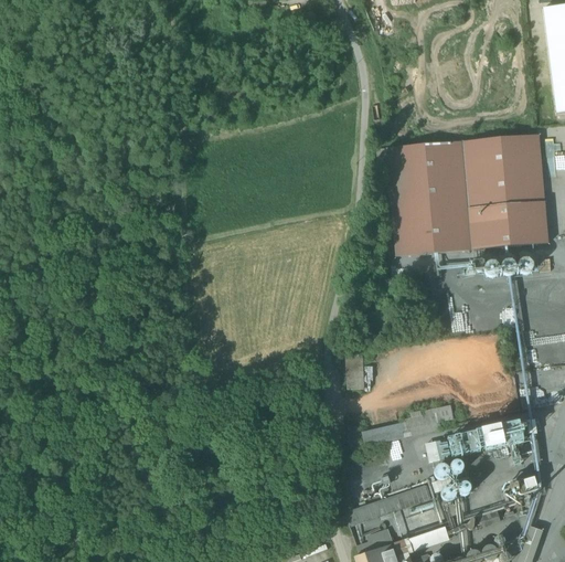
[(564,3),(543,7),(556,112),(564,110),(564,3)]
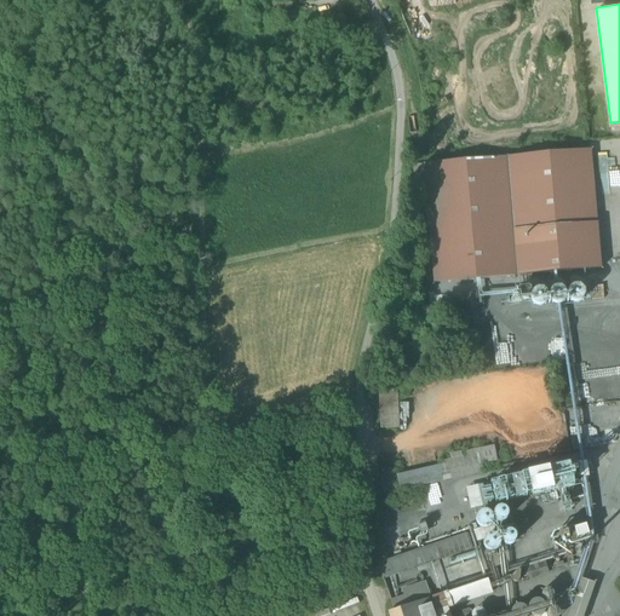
[(590,147),(424,161),(431,246),(434,280),(601,265),(590,147)]
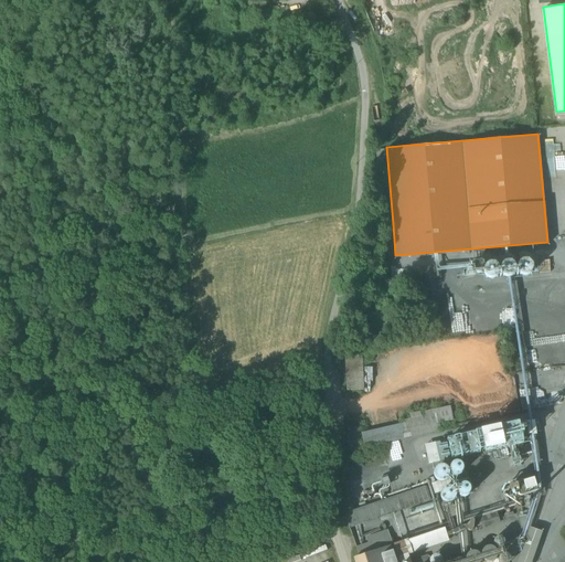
[(345,358),(347,388),(363,388),(362,357),(345,358)]
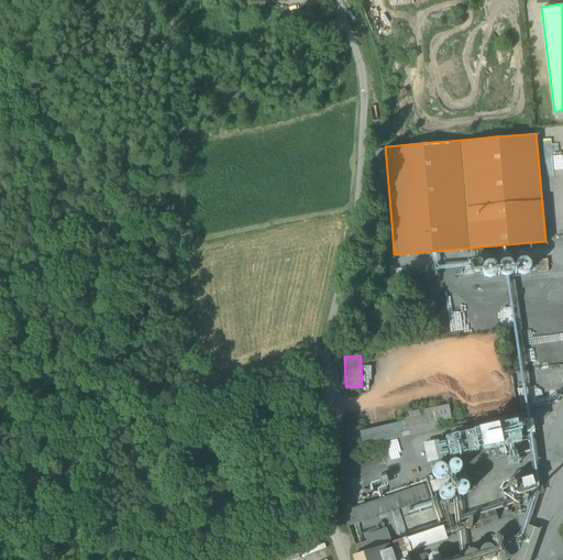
[(401,416),(403,421),(404,425),(438,417),(439,417),(437,408),(401,416)]
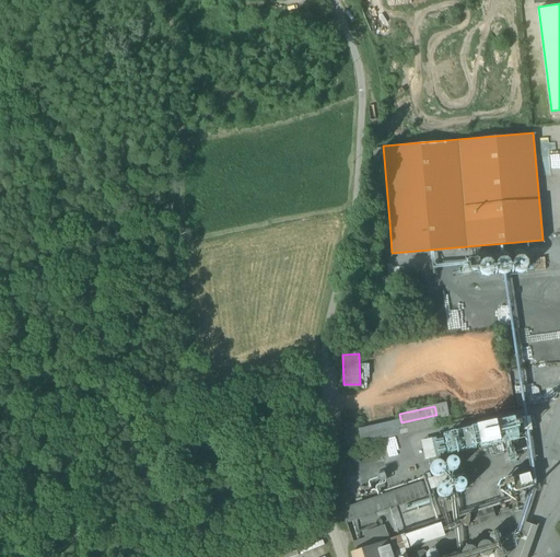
[(438,424),(435,415),(401,422),(400,419),(358,426),(359,429),(361,441),(438,424)]
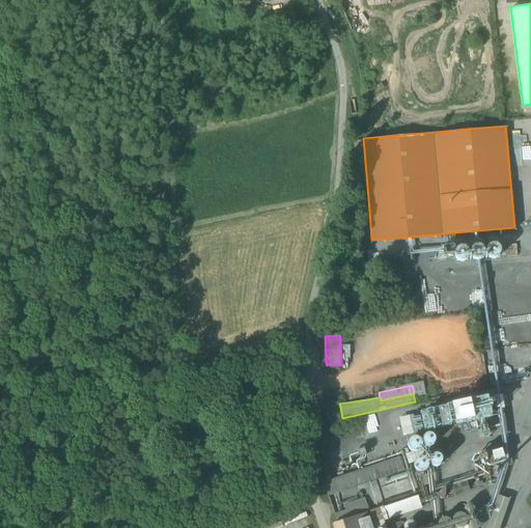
[(327,398),(328,413),(338,410),(338,404),(338,398),(327,398)]
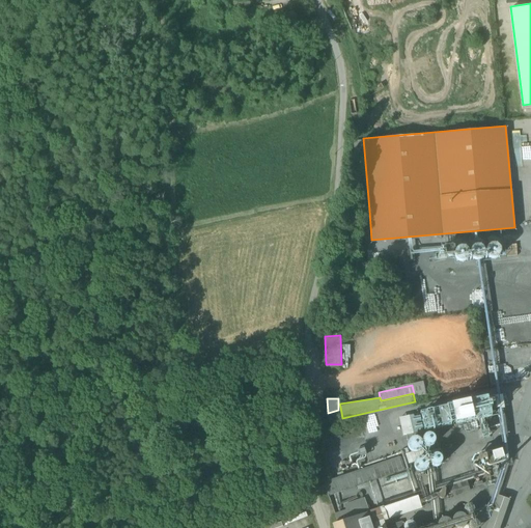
[(509,398),(402,413),(406,433),(409,433),(415,435),(413,440),(414,449),(409,450),(410,461),(419,459),(420,468),(428,471),(442,469),(442,463),(447,446),(447,451),(453,434),(440,429),(456,427),(457,424),(503,418),(507,448),(482,451),(484,462),(515,456),(509,414),(514,414),(513,407),(507,405),(509,398)]
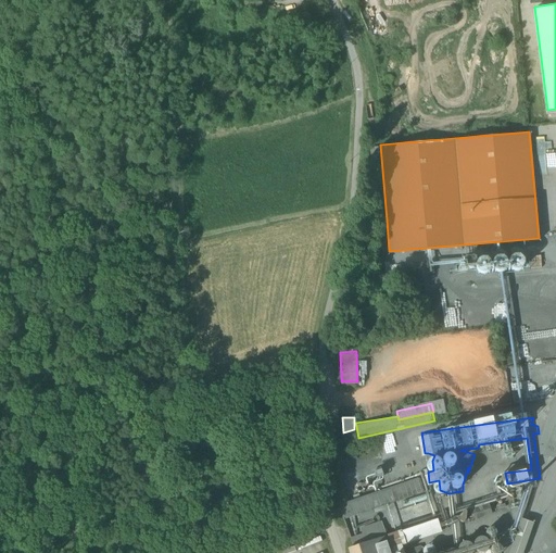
[(343,432),(344,440),(356,437),(354,429),(343,432)]
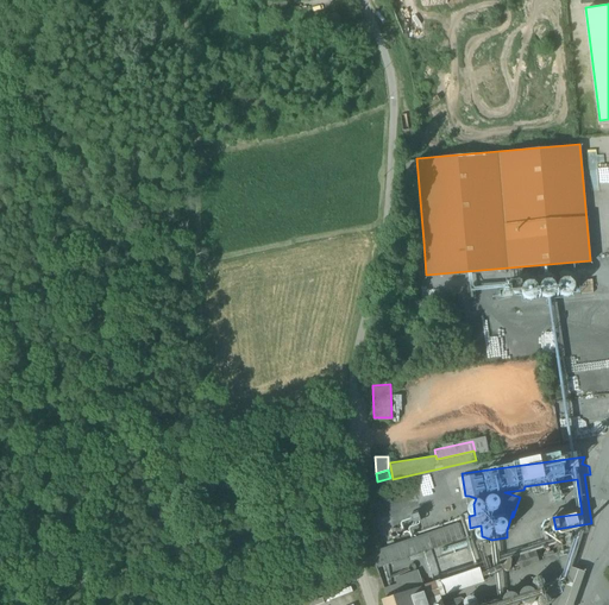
[(371,550),(376,565),(465,535),(460,521),(371,550)]
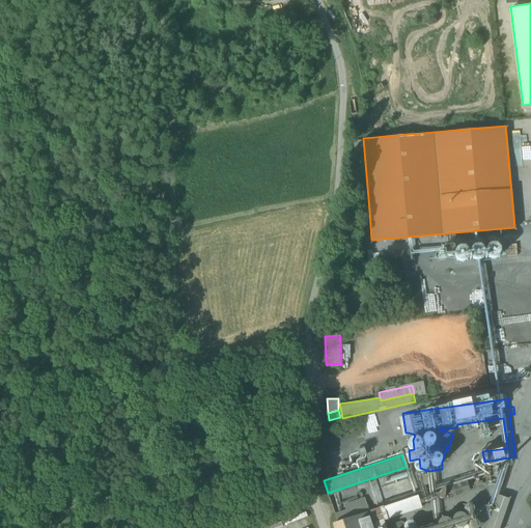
[(499,493),(485,527),(498,527),(509,497),(499,493)]
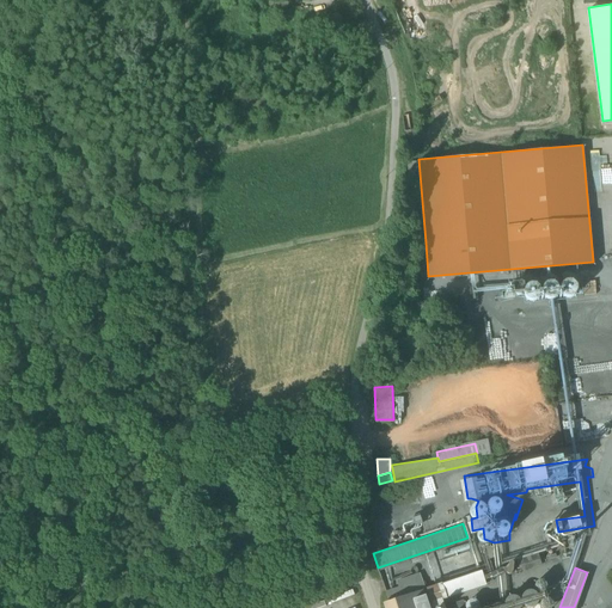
[(397,578),(399,587),(402,594),(426,587),(421,571),(397,578)]
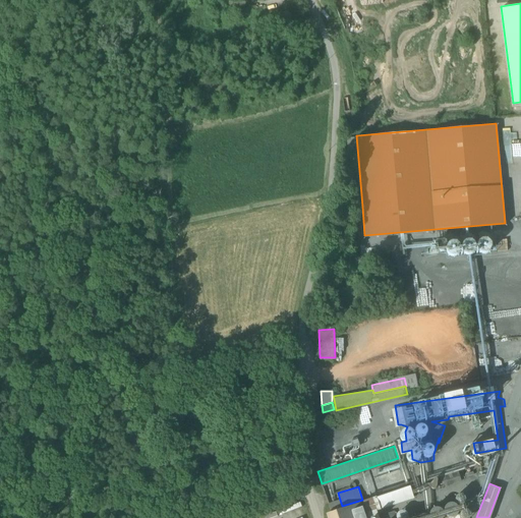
[(460,495),(462,501),(436,508),(438,517),(435,517),(441,517),(477,508),(472,492),(460,495)]
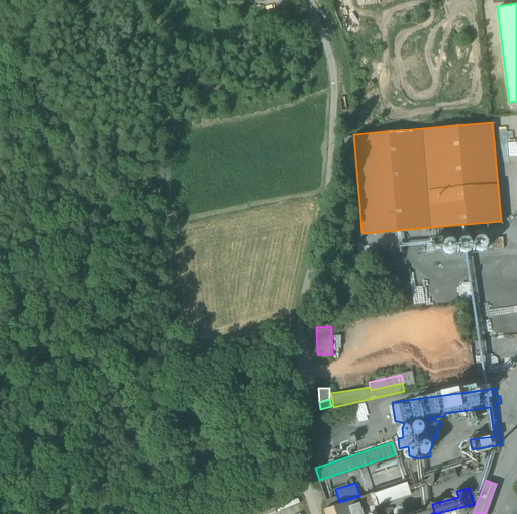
[(366,513),(365,511),(359,496),(339,502),(328,506),(324,508),(325,513),(366,513)]
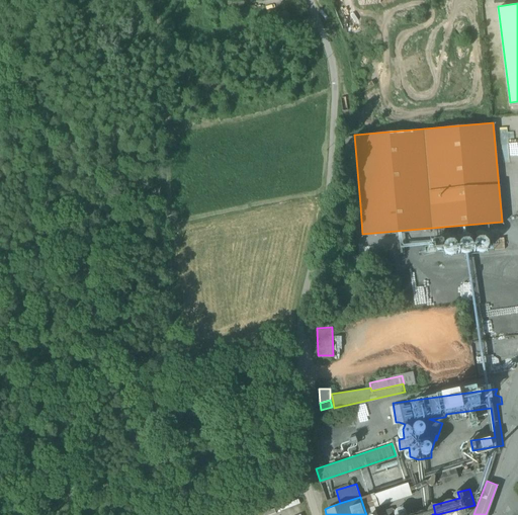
[(329,507),(340,503),(338,497),(327,500),(329,507)]
